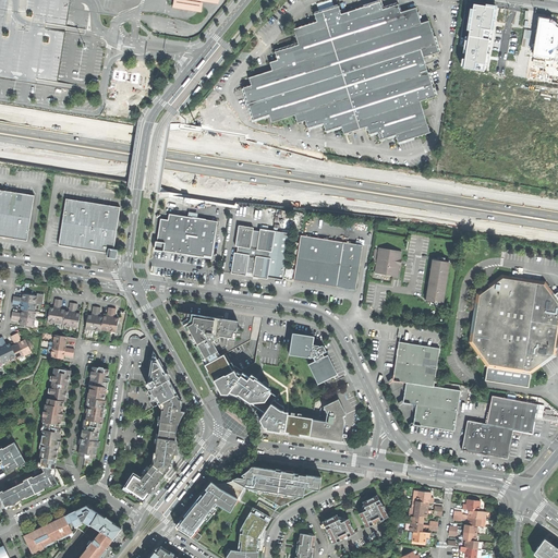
[(0,0),(0,80),(35,86),(36,82),(36,80),(58,83),(65,33),(44,29),(45,26),(45,24),(67,27),(70,0),(0,0)]
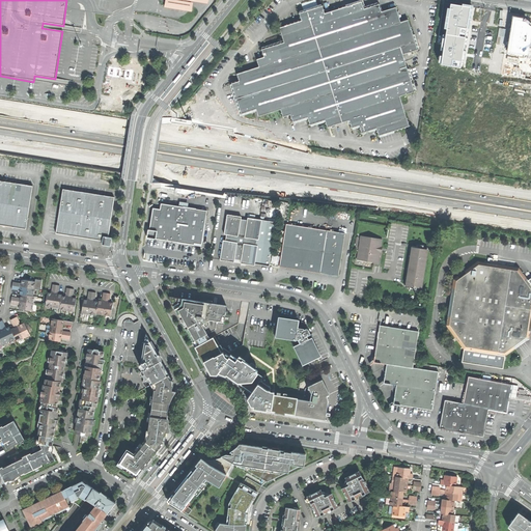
[(164,0),(163,6),(190,10),(192,1),(206,3),(206,0),(164,0)]
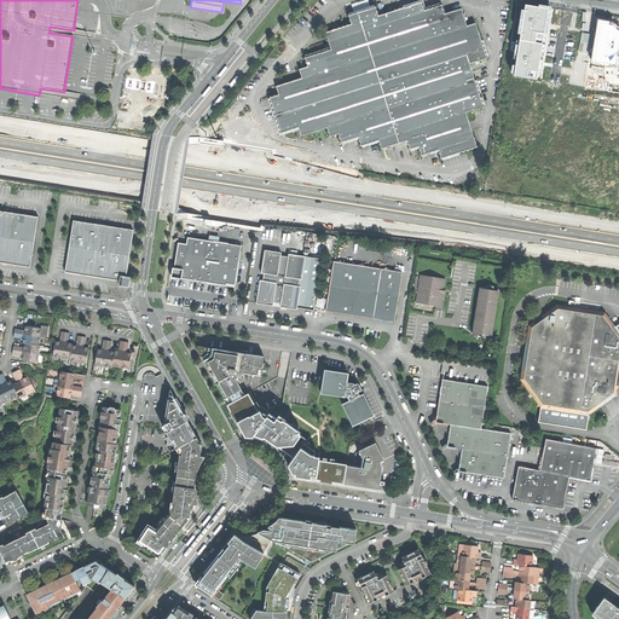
[(272,102),(282,133),(298,128),(300,128),(302,136),(328,128),(330,137),(339,134),(342,143),(351,140),(359,138),(362,145),(372,143),(379,140),(382,149),(408,142),(410,150),(418,146),(422,155),(432,152),(439,150),(443,158),(453,155),(478,148),(473,132),(467,114),(484,108),(480,98),(470,64),(487,58),(486,55),(476,23),(467,25),(462,9),(445,13),(441,5),(437,6),(424,10),(422,1),(416,4),(379,16),(376,7),(371,9),(350,16),(352,24),(337,29),(325,33),(331,50),(310,56),(305,58),(308,67),(300,69),(302,77),(277,86),(279,94),(271,98),(272,102)]
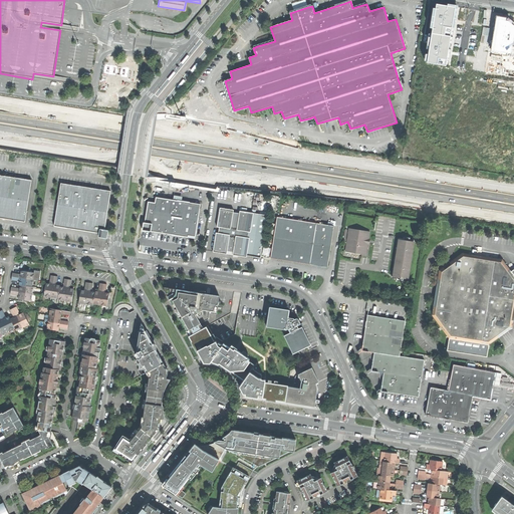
[(429,49),(428,54),(426,54),(425,60),(427,61),(427,63),(446,66),(447,60),(449,61),(458,6),(448,4),(448,6),(437,4),(436,9),(433,8),(430,28),(433,28),(432,34),(429,33),(427,49),(429,49)]
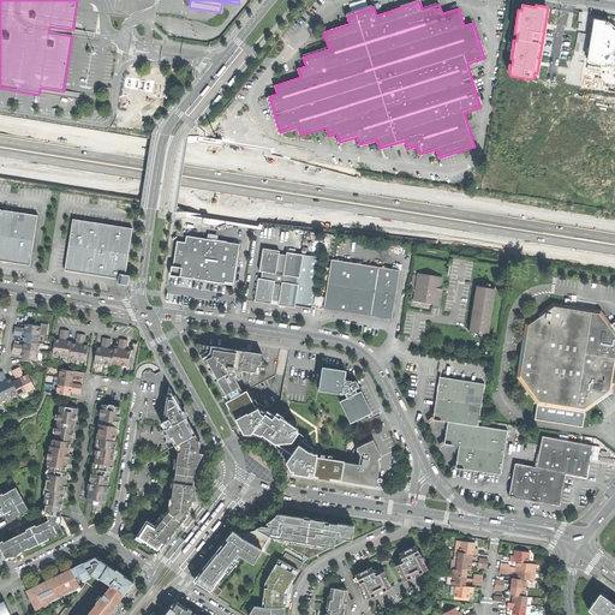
[(596,19),(589,61),(610,64),(613,53),(614,53),(614,27),(608,22),(605,24),(605,21),(596,19)]
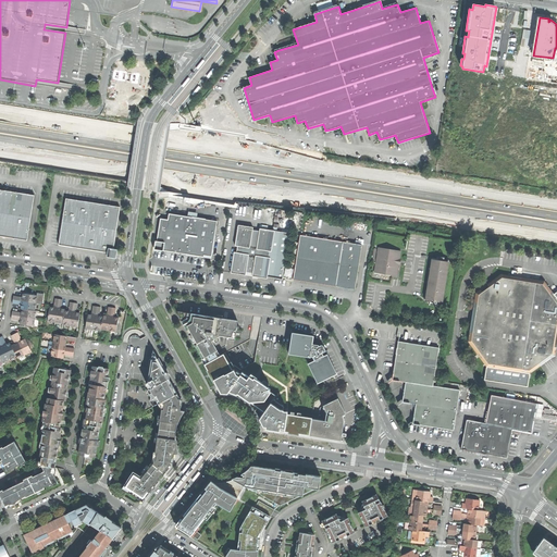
[(556,61),(532,58),(529,78),(556,83),(556,61)]
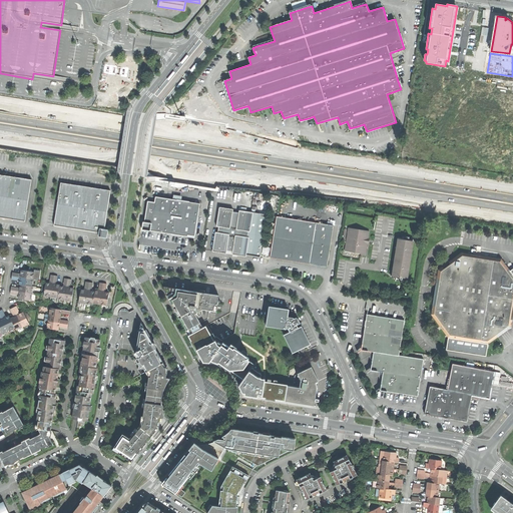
[(0,174),(0,217),(3,218),(19,220),(26,221),(32,180),(0,174)]
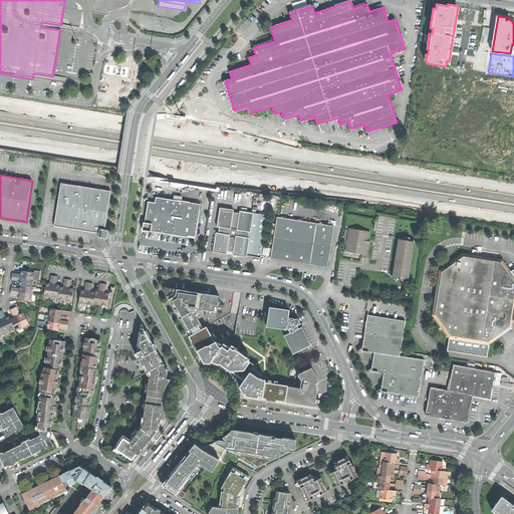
[(59,200),(55,226),(94,233),(100,234),(99,238),(107,239),(109,230),(105,230),(111,192),(61,184),(59,200)]
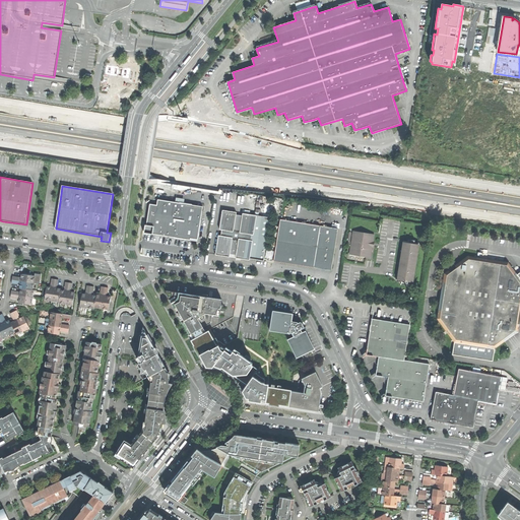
[(157,234),(176,237),(181,202),(157,199),(156,204),(149,203),(146,224),(145,224),(143,233),(151,234),(151,233),(157,234)]
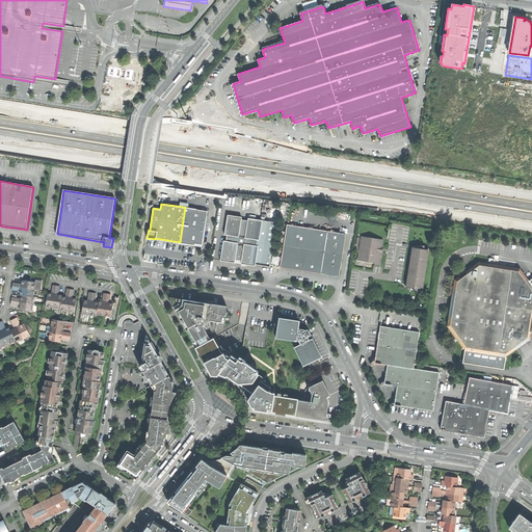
[(194,243),(202,244),(207,211),(185,207),(180,242),(189,244),(194,244),(194,243)]
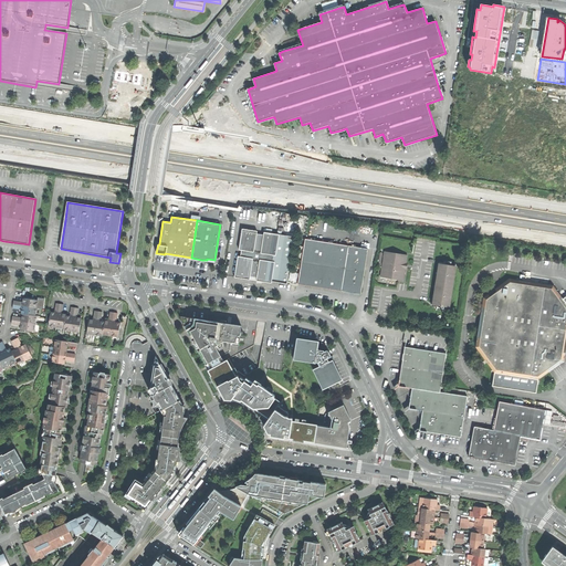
[(279,282),(287,283),(294,237),(243,228),(239,250),(241,250),(241,257),(238,255),(234,276),(242,278),(271,283),(272,281),(279,282)]
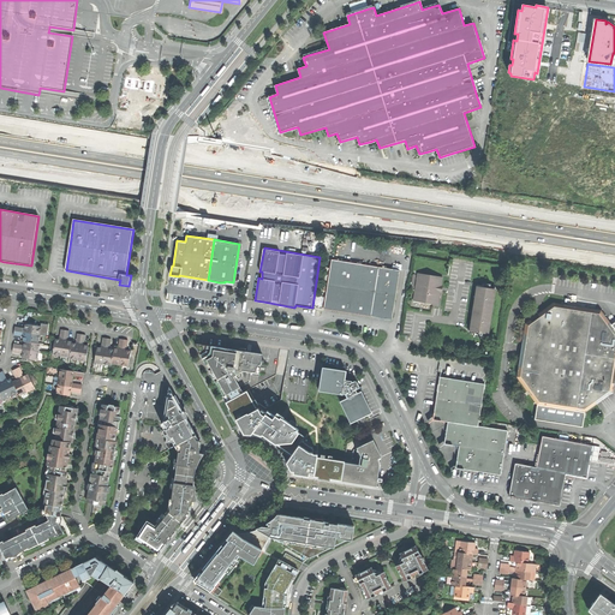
[(381,317),(392,320),(400,269),(332,260),(324,309),(342,311),(381,317)]
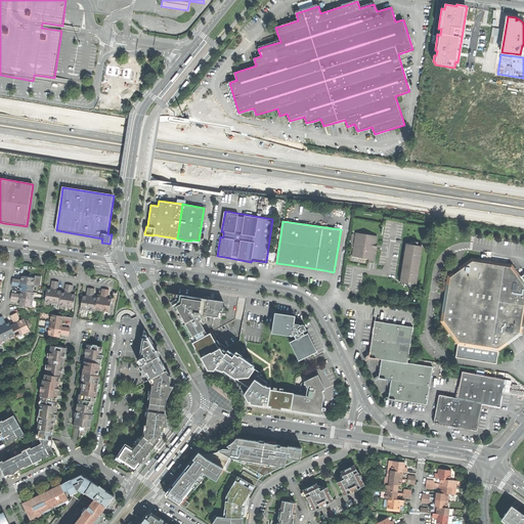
[(352,257),(374,260),(378,235),(356,232),(352,257)]
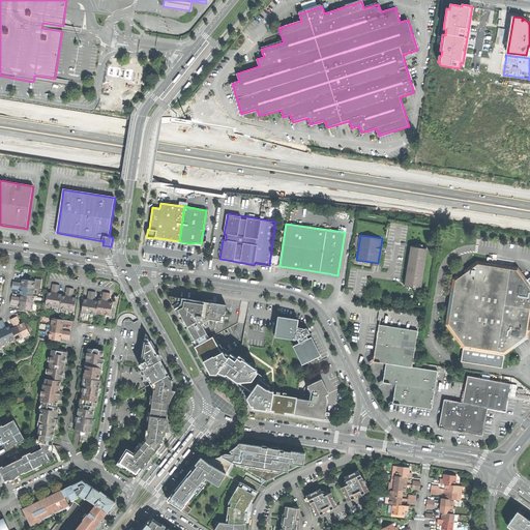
[(409,289),(414,290),(414,287),(420,287),(427,248),(421,247),(421,245),(416,244),(415,247),(412,246),(406,281),(406,280),(405,285),(410,286),(409,289)]
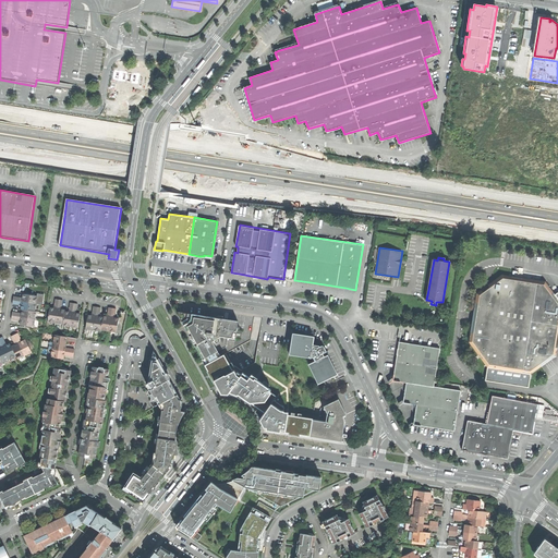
[(557,348),(557,305),(549,294),(553,291),(546,281),(501,275),(476,293),(469,341),(487,367),(531,374),(542,366),(540,363),(550,354),(556,355),(557,348)]
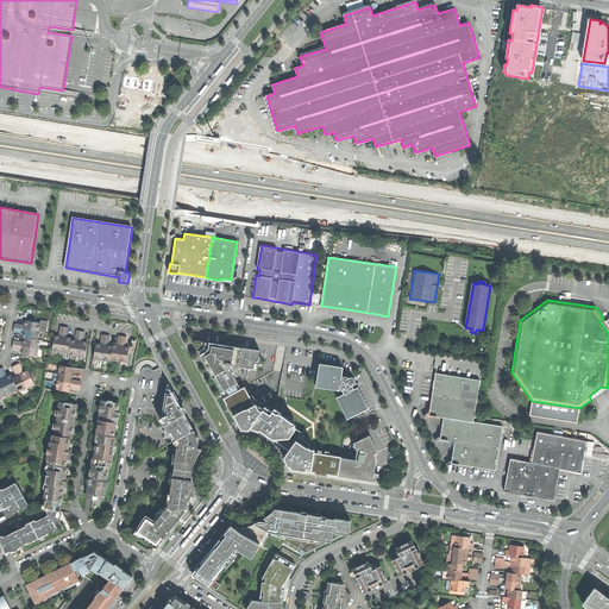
[(25,320),(25,325),(23,325),(16,324),(14,327),(39,332),(43,332),(44,325),(41,324),(41,322),(25,320)]
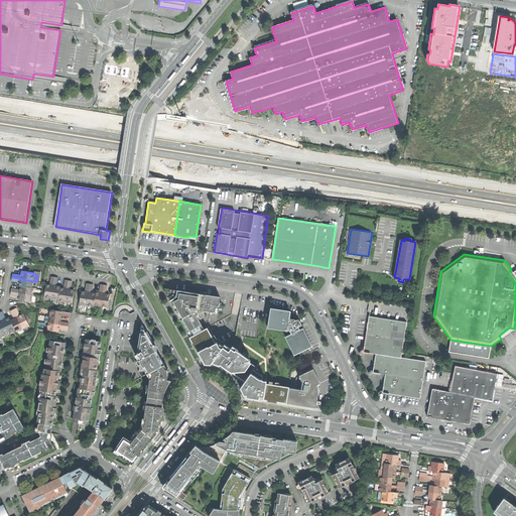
[(44,297),(51,298),(54,277),(51,276),(50,281),(50,283),(49,284),(46,284),(44,297)]
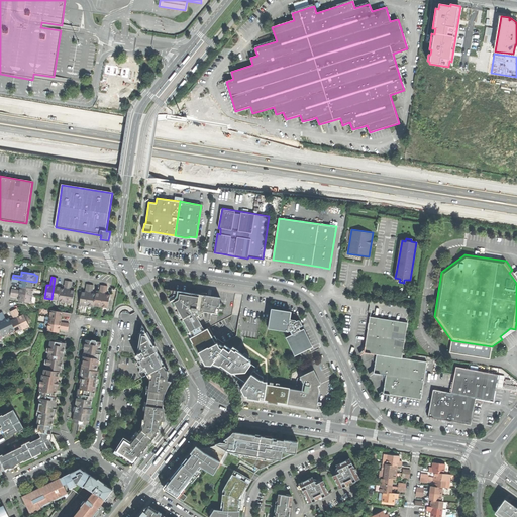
[(32,289),(33,282),(12,278),(11,282),(18,283),(20,283),(19,287),(20,287),(32,289)]
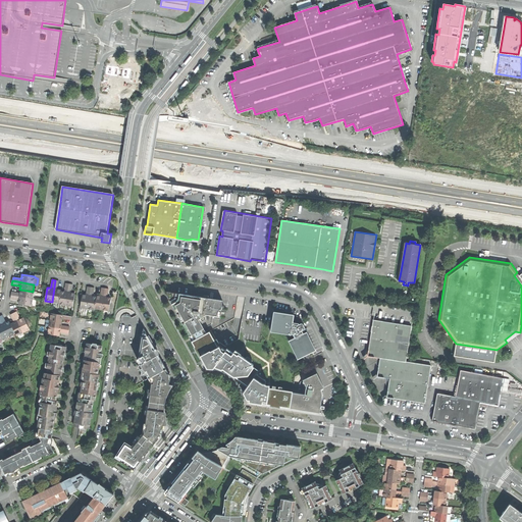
[(61,290),(58,289),(58,286),(59,280),(55,280),(52,302),(59,303),(61,291),(61,290)]
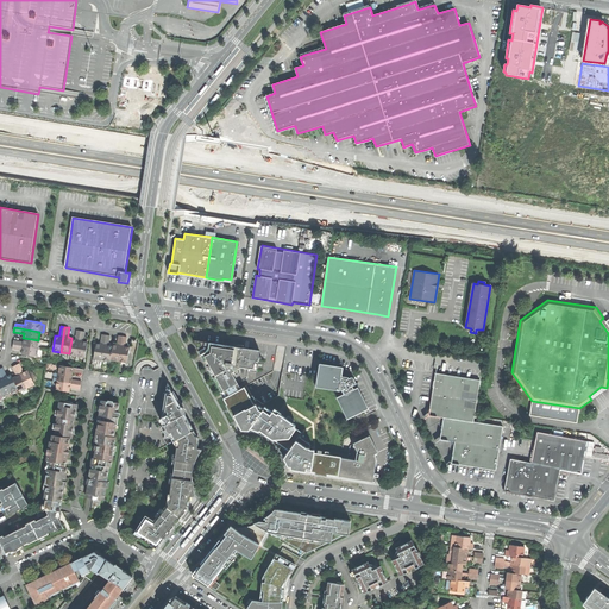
[(69,355),(77,356),(81,331),(76,331),(76,337),(75,339),(75,340),(71,339),(69,353),(69,355)]
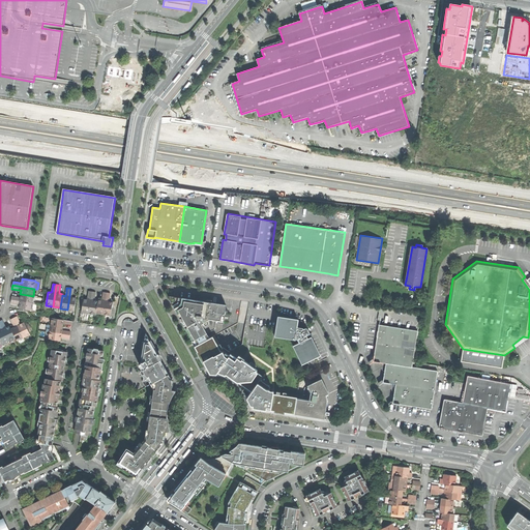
[(67,310),(75,311),(77,298),(72,297),(74,296),(74,293),(75,289),(70,288),(67,310)]
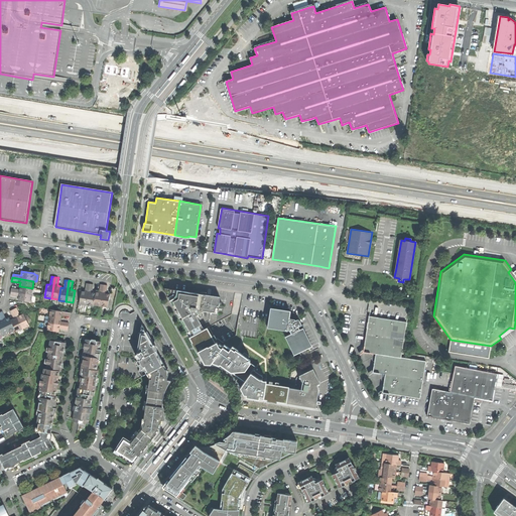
[(80,303),(87,305),(90,283),(86,283),(86,287),(85,290),(85,291),(82,291),(80,303)]
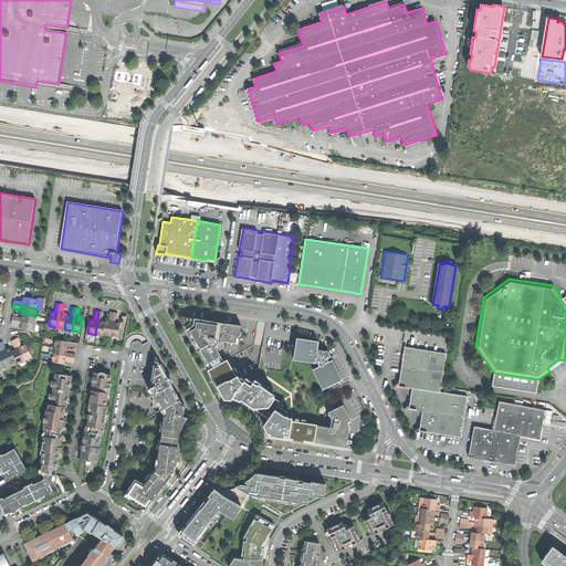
[(103,335),(105,322),(101,321),(101,320),(102,317),(103,312),(98,311),(95,335),(103,336),(103,335)]
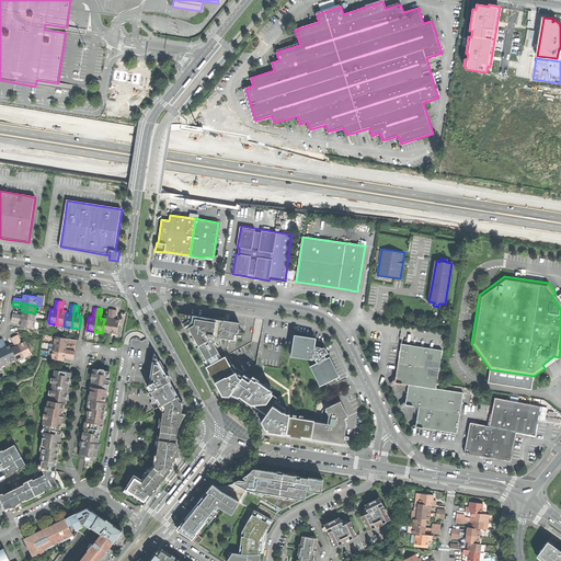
[(102,332),(110,333),(113,309),(110,309),(109,316),(107,317),(107,318),(104,318),(104,319),(102,332)]
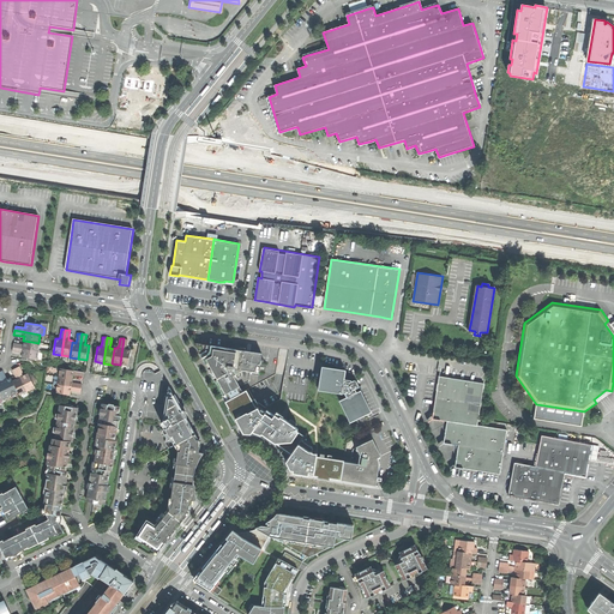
[(128,341),(128,339),(124,338),(120,365),(128,366),(131,350),(126,349),(127,348),(127,345),(128,341)]
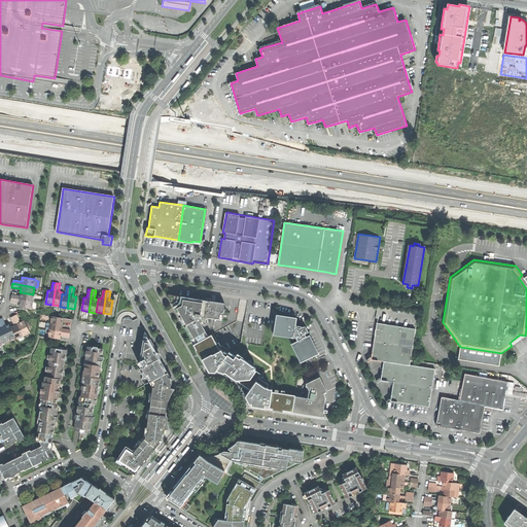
[(21,292),(21,295),(20,295),(12,294),(12,299),(33,302),(34,294),(33,294),(21,292)]
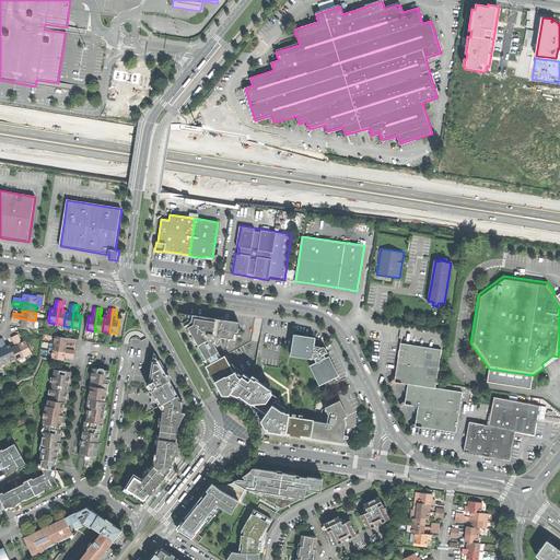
[(195,338),(207,359),(220,352),(228,347),(230,341),(236,342),(240,323),(231,321),(231,323),(223,322),(217,321),(216,318),(193,315),(189,316),(188,317),(187,317),(186,322),(188,322),(188,325),(194,329),(200,333),(199,335),(199,337),(195,338)]
